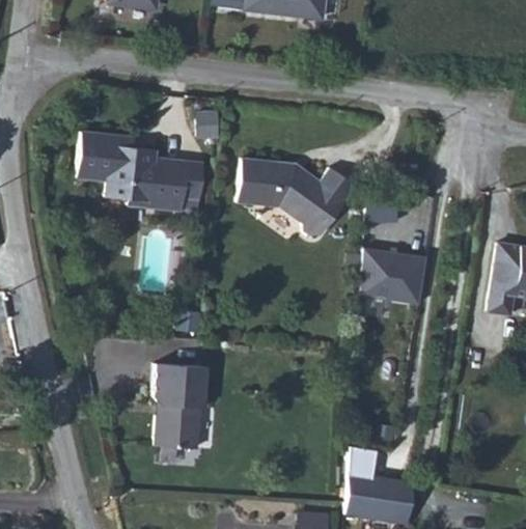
[(159,0),(114,0),(114,5),(150,9),(159,3),(159,0)]
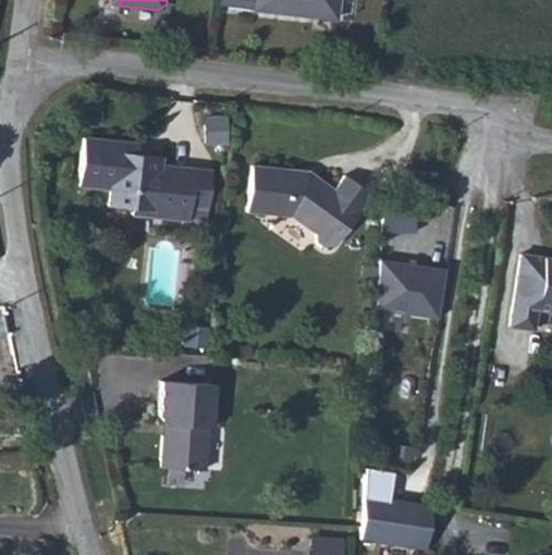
[(233,0),(233,9),(296,15),(299,13),(308,14),(310,17),(340,21),(342,0),(233,0)]
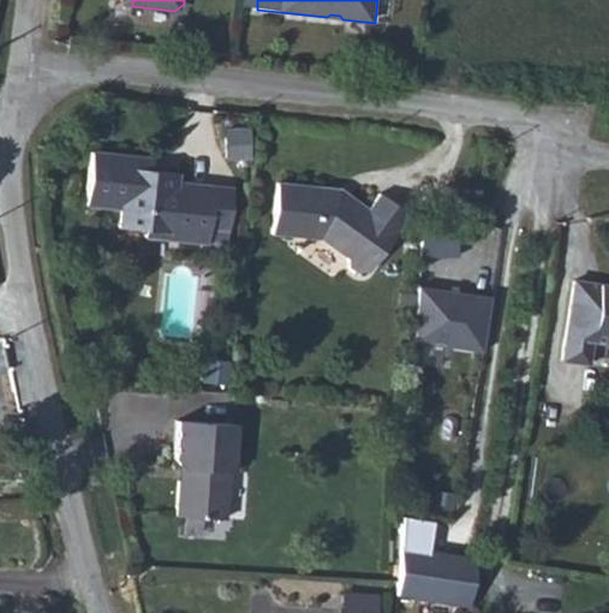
[(216,230),(219,184),(187,182),(157,179),(159,168),(160,160),(96,155),(90,209),(117,210),(117,222),(151,224),(185,226),(185,236),(216,238),(216,230)]
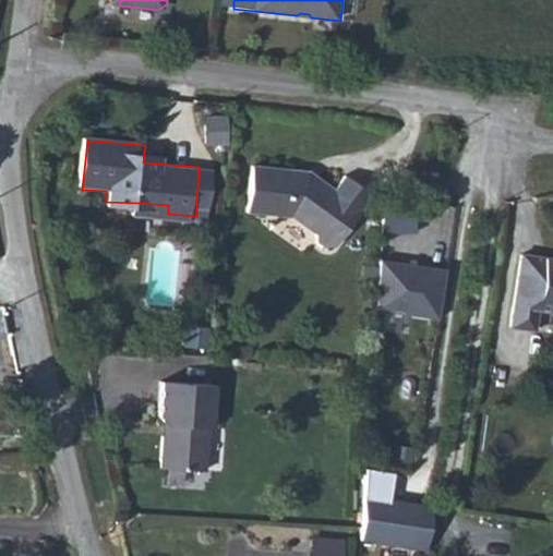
[(170,155),(144,153),(143,162),(170,165),(170,155)]
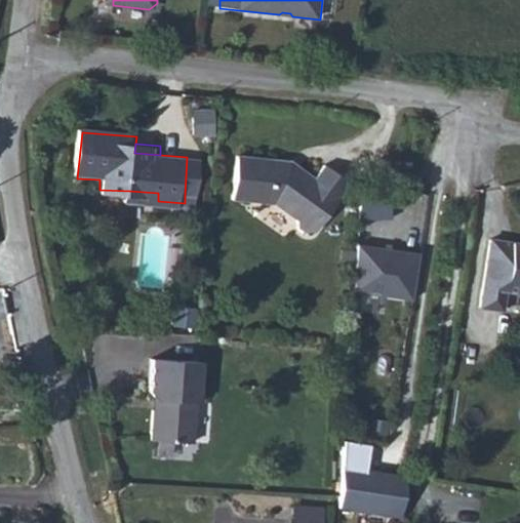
[(200,197),(203,158),(187,157),(185,196),(200,197)]
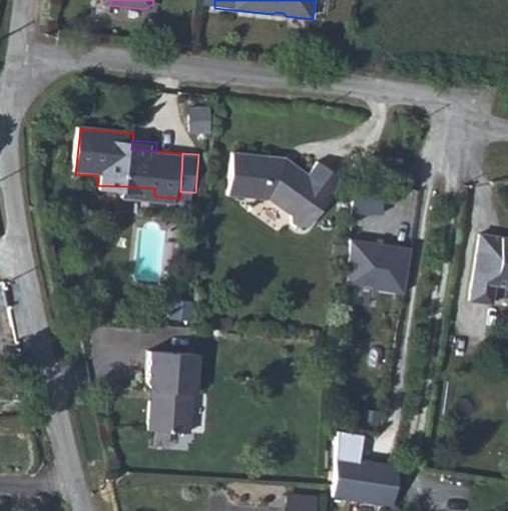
[(310,229),(345,181),(321,163),(311,176),(295,164),(292,168),(286,163),(289,160),(288,159),(235,154),(230,196),(271,201),(294,217),(295,223),(302,229),(309,227),(310,229)]
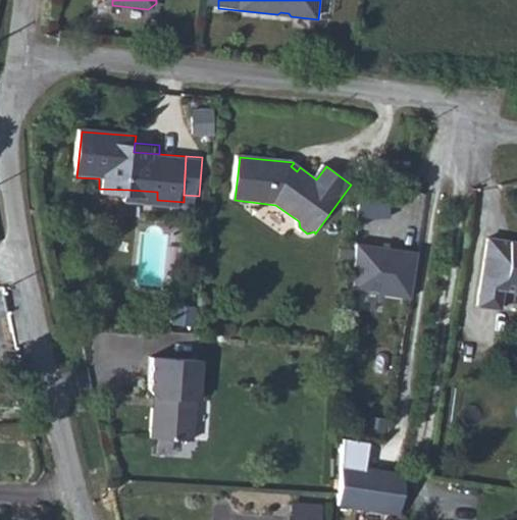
[(157,200),(157,192),(128,190),(128,198),(157,200)]
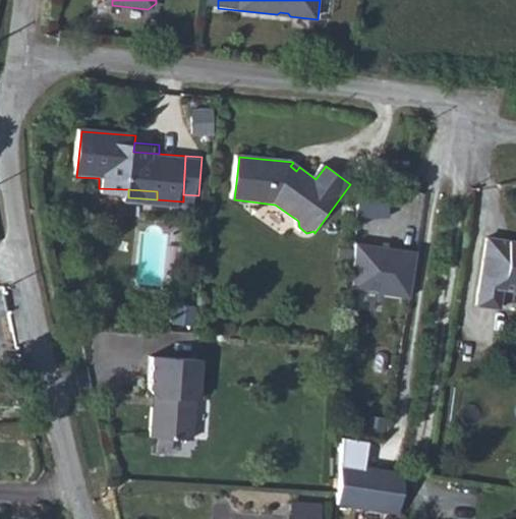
[(392,197),(361,198),(360,220),(393,219),(392,197)]
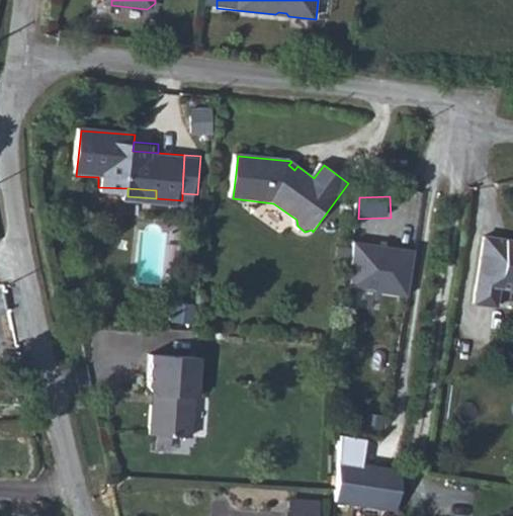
[(485,236),(484,246),(512,251),(512,241),(485,236)]
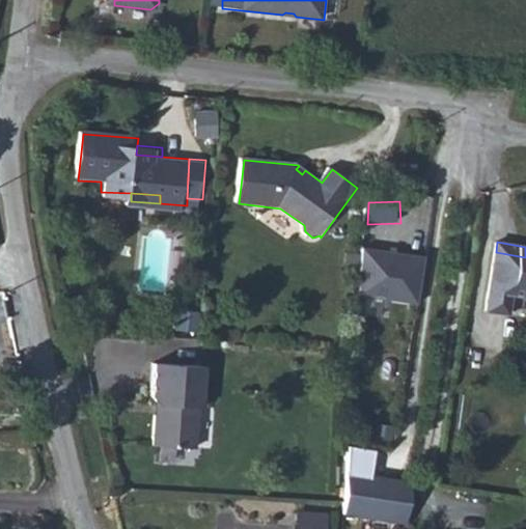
[(427,259),(365,250),(362,297),(421,306),(427,259)]
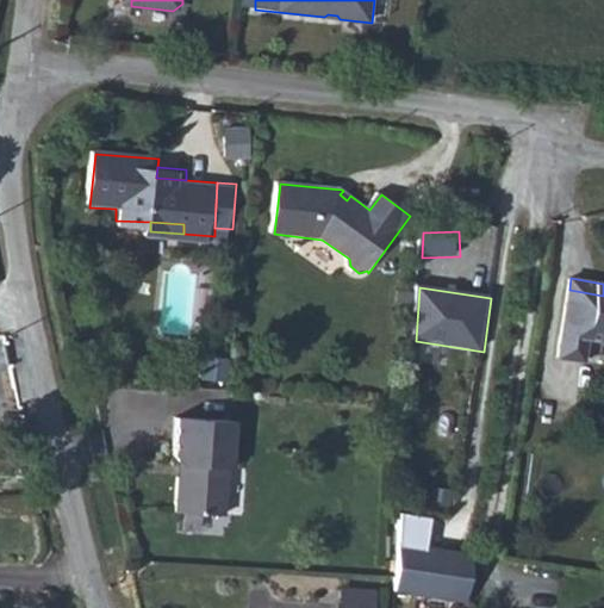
[(603,296),(570,290),(558,359),(585,363),(587,346),(589,336),(603,337),(603,296)]
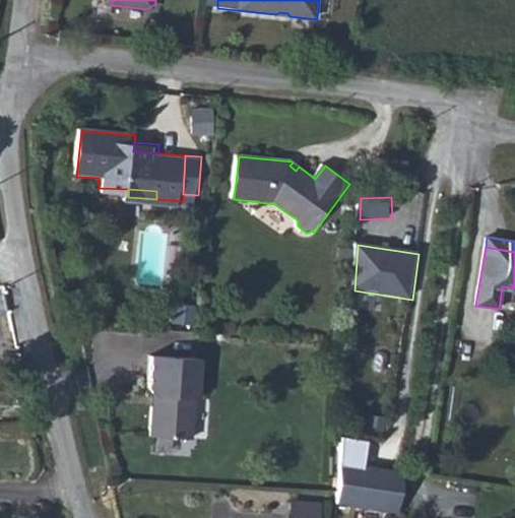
[(501,295),(514,296),(514,287),(502,286),(501,295)]
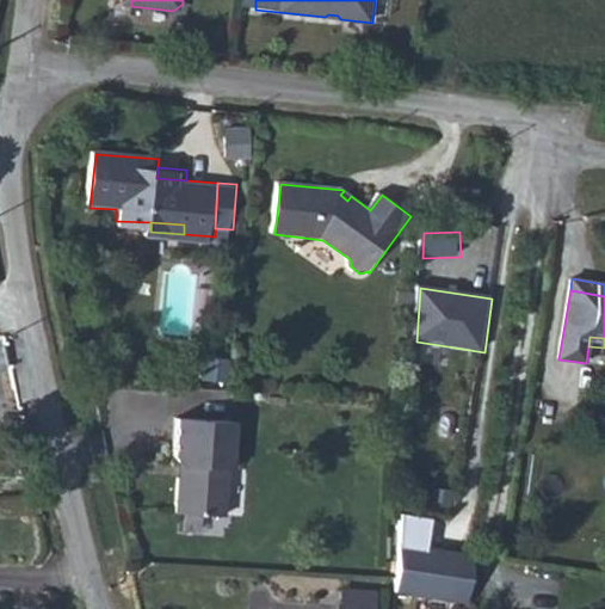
[(180,419),(178,457),(183,462),(186,467),(186,480),(181,479),(179,515),(228,517),(232,471),(235,471),(239,424),(180,419)]
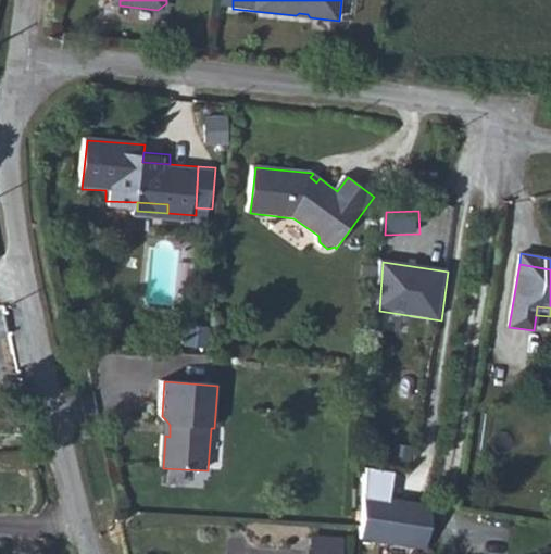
[(428,550),(435,506),(366,496),(364,540),(428,550)]
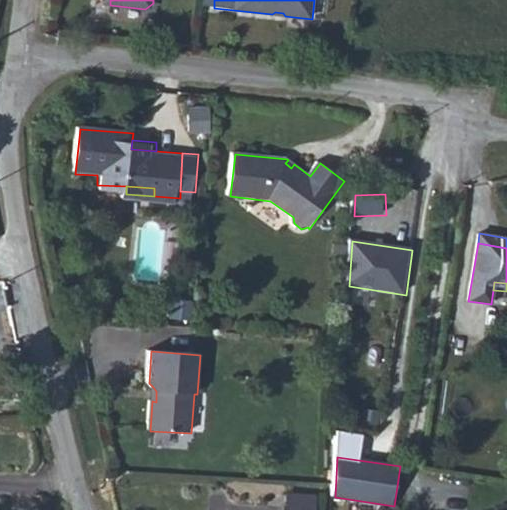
[(317,509),(318,498),(290,496),(289,509),(317,509)]
